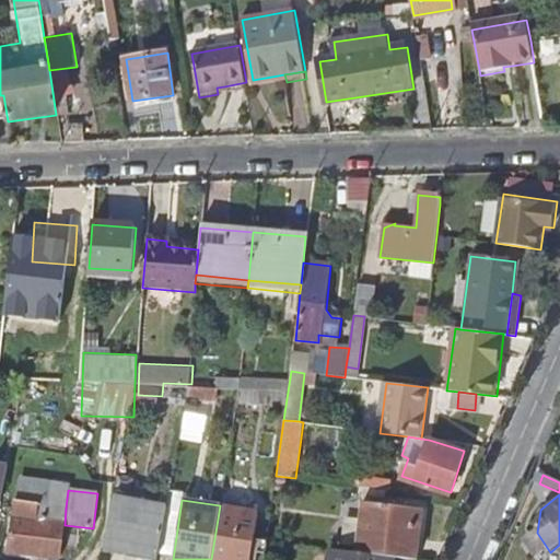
[(60,558),(65,525),(66,508),(15,501),(9,551),(60,558)]
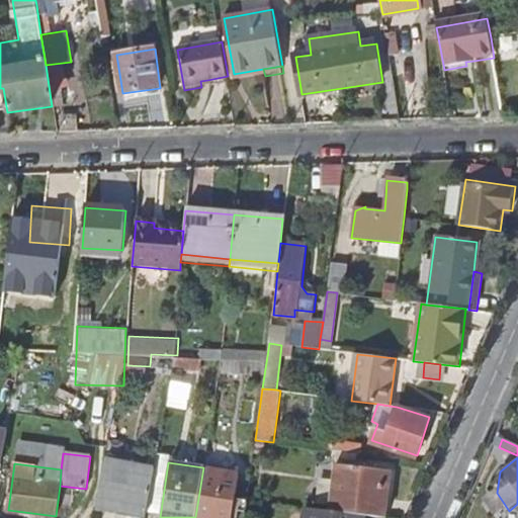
[(104,463),(96,508),(120,511),(120,515),(145,517),(154,468),(104,463)]
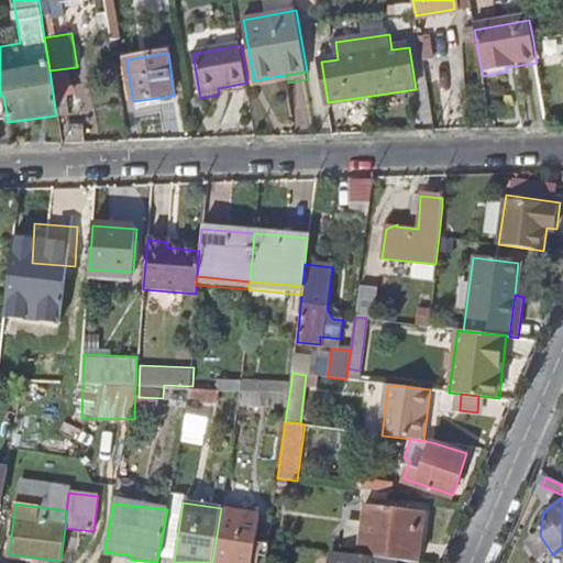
[(395,560),(417,562),(422,512),(365,505),(359,555),(395,560)]
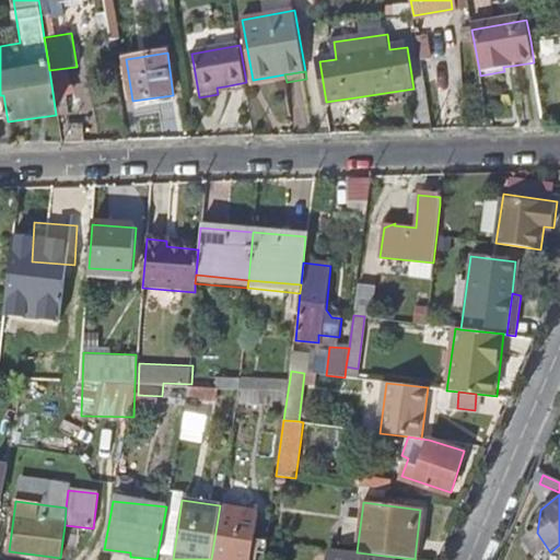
[(249,559),(257,511),(220,505),(211,559),(249,559)]
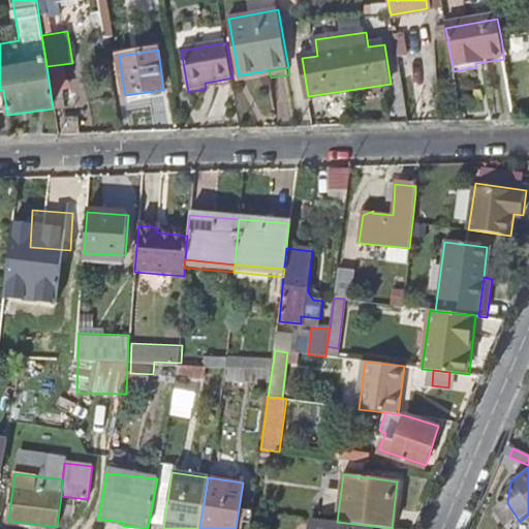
[(370,528),(371,526),(337,522),(312,519),(310,528),(370,528)]
